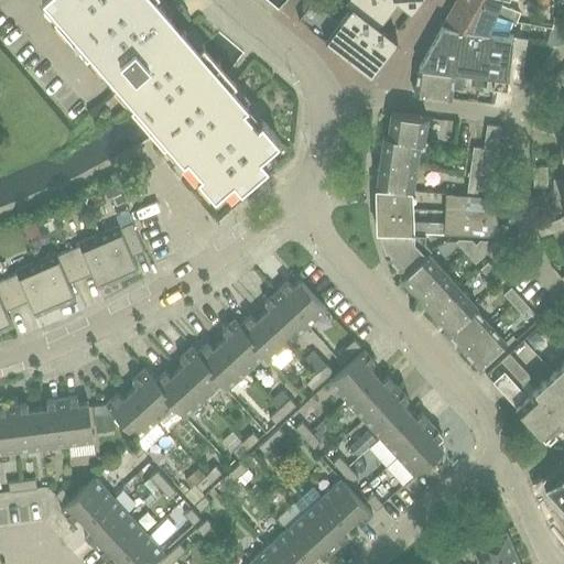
[(44,0),(57,14),(53,18),(55,20),(69,35),(71,38),(85,54),(86,56),(90,52),(105,69),(119,85),(120,86),(134,102),(130,107),(132,108),(147,125),(148,127),(155,136),(162,142),(163,144),(167,141),(182,158),(183,159),(187,155),(202,172),(197,176),(214,195),(225,186),(232,179),(240,187),(268,164),(260,155),(269,148),(279,139),(262,120),(258,123),(243,107),(248,104),(247,101),(232,85),(236,82),(235,79),(230,75),(228,73),(220,64),(218,62),(205,45),(203,43),(199,47),(184,30),(183,29),(181,26),(172,17),(170,12),(158,0),(44,0)]
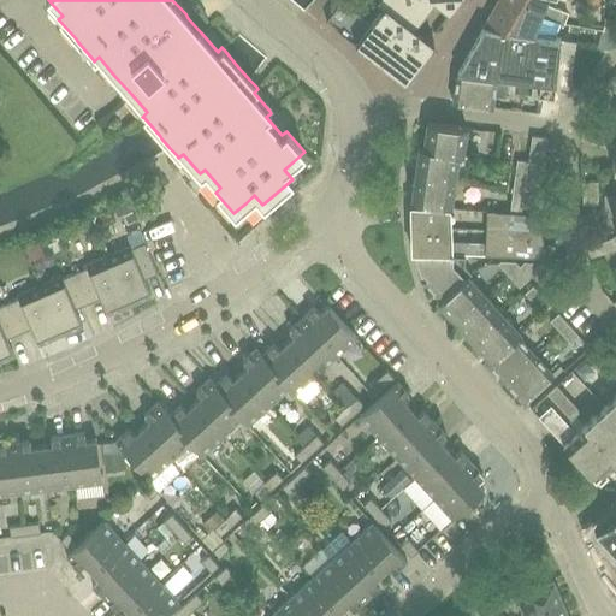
[(433,3),(448,13),(449,15),(460,0),(377,0),(377,1),(383,5),(371,22),(342,0),(341,0),(326,21),(404,81),(433,42),(414,28),(433,3)]
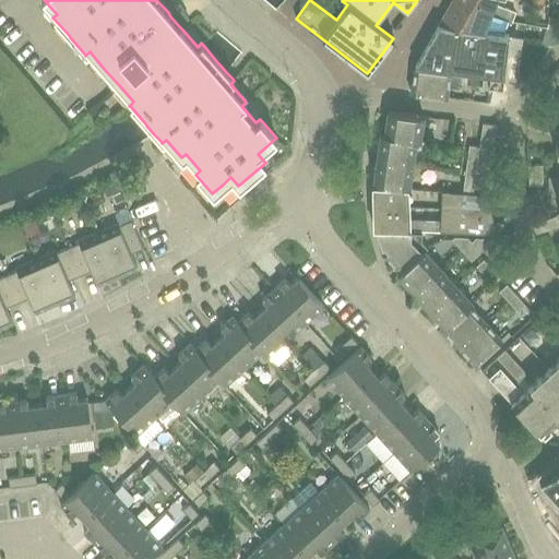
[(451,0),(438,24),(480,33),(487,21),(507,30),(515,11),(494,2),(495,0),(451,0)]
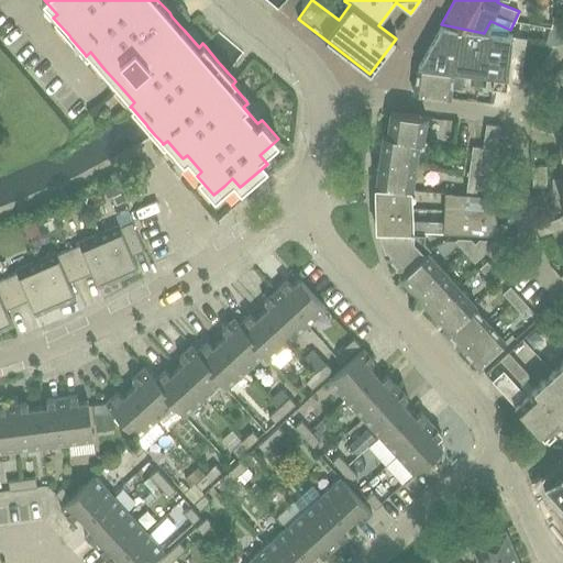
[(417,66),(501,77),(507,78),(511,36),(484,33),(441,24),(417,66)]
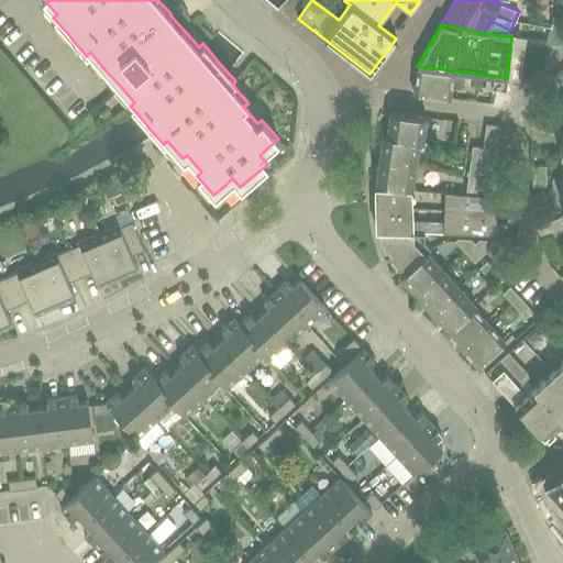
[(511,36),(507,78),(501,77),(499,91),(514,94),(515,85),(520,85),(527,39),(511,36)]
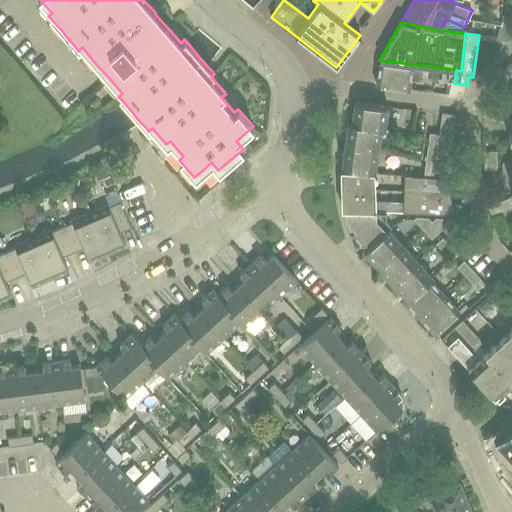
[(376,84),(409,89),(412,66),(380,61),(376,84)]
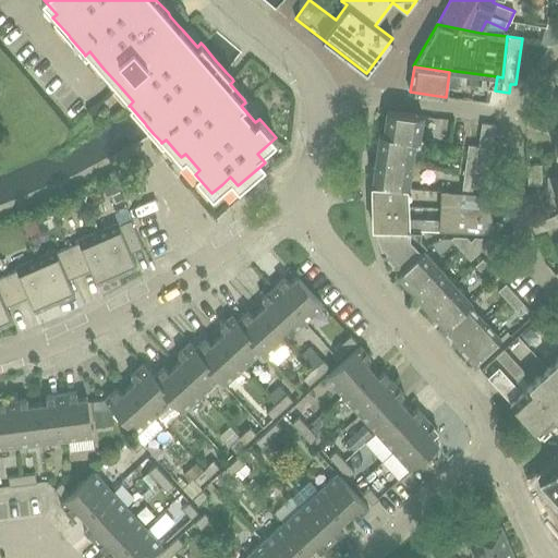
[(483,75),(481,88),(492,89),(493,76),(483,75)]
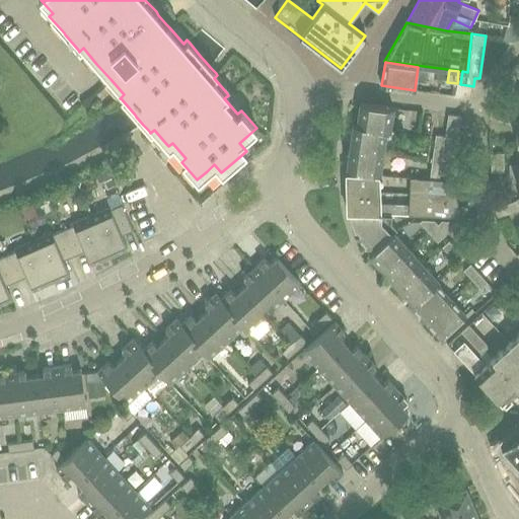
[(390,130),(393,107),(360,102),(357,125),(353,124),(353,125),(390,130)]
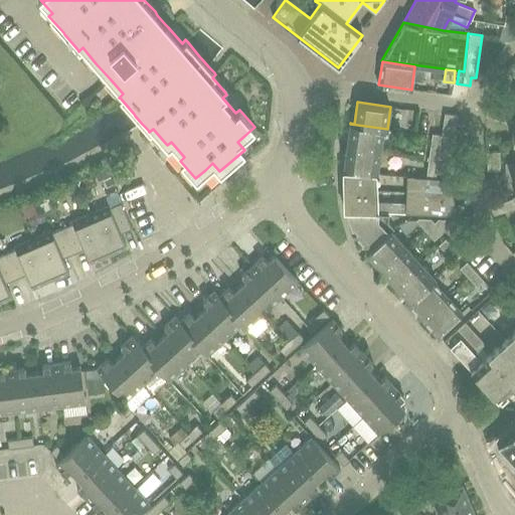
[(488,108),(486,117),(496,120),(509,124),(512,116),(488,108)]
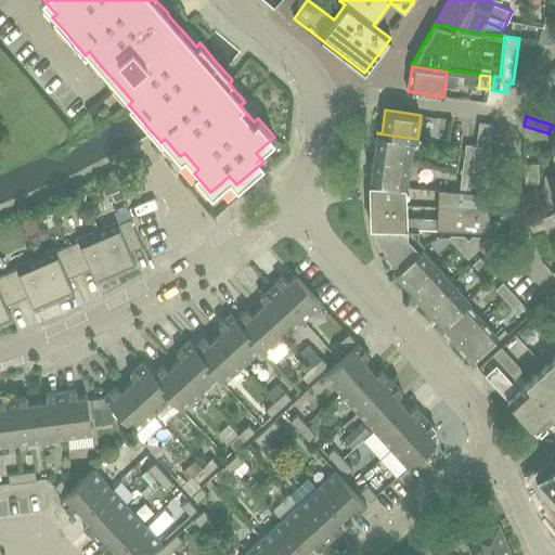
[(476,145),(473,170),(470,186),(472,186),(485,188),(493,125),(479,123),(476,145)]
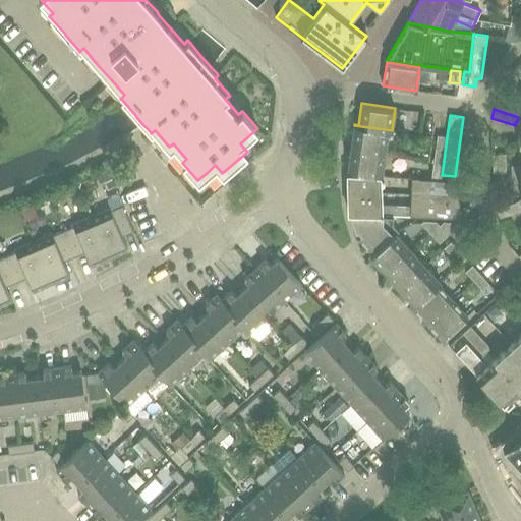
[(354,125),(350,148),(385,152),(388,130),(392,131),(392,130),(354,125)]
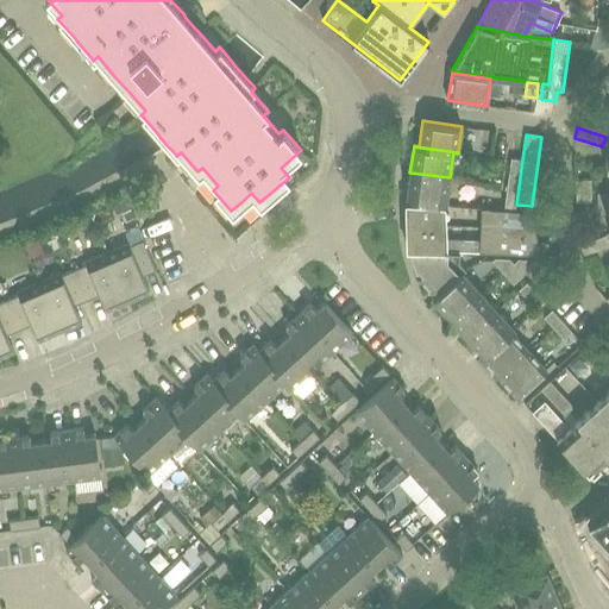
[(544,401),(532,412),(557,438),(557,439),(594,479),(602,471),(596,465),(608,453),(608,148),(604,163),(608,164),(608,389),(577,419),(572,424),(569,427),(544,401)]
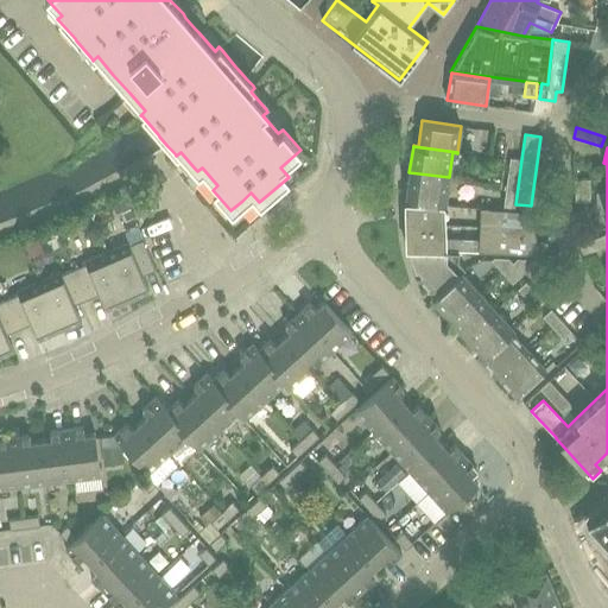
[(510,158),(504,210),(515,211),(517,204),(515,204),(518,187),(521,159),(510,158)]
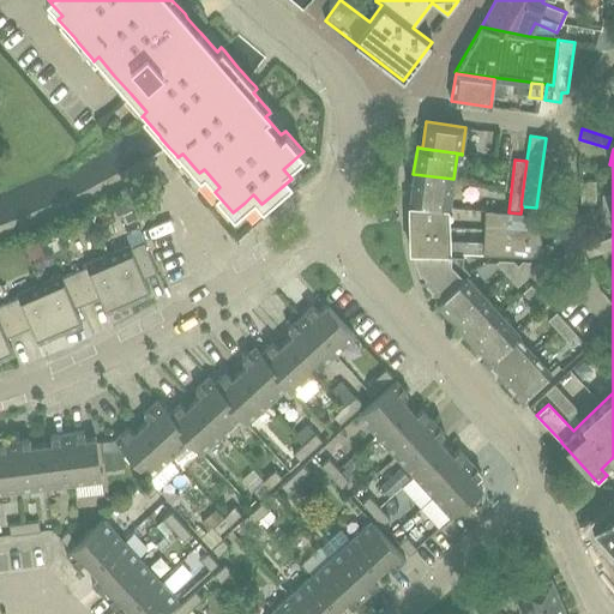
[(413,174),(409,200),(450,205),(453,179),(413,174)]
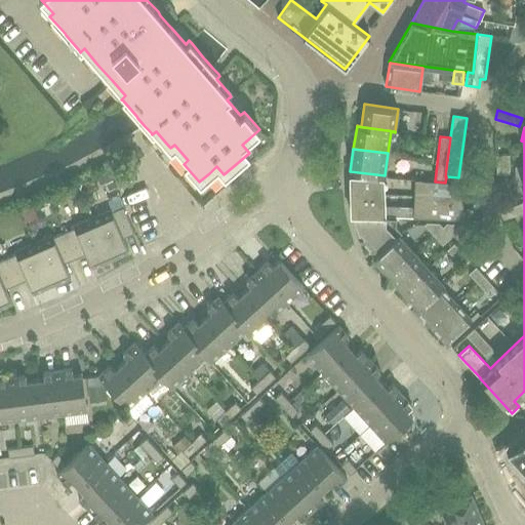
[(507,155),(496,155),(496,174),(510,173),(509,154),(507,155)]
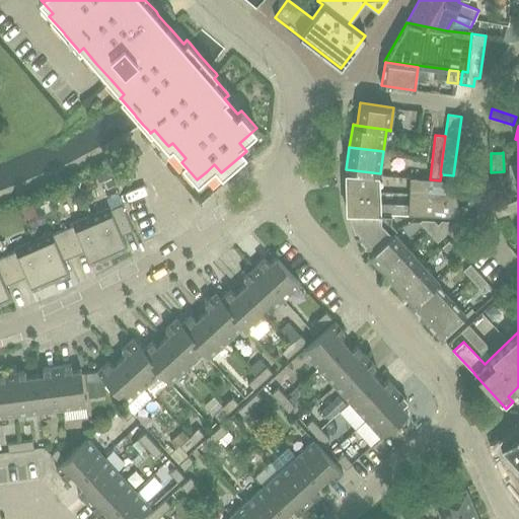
[(379,196),(378,174),(346,172),(347,194),(379,196)]
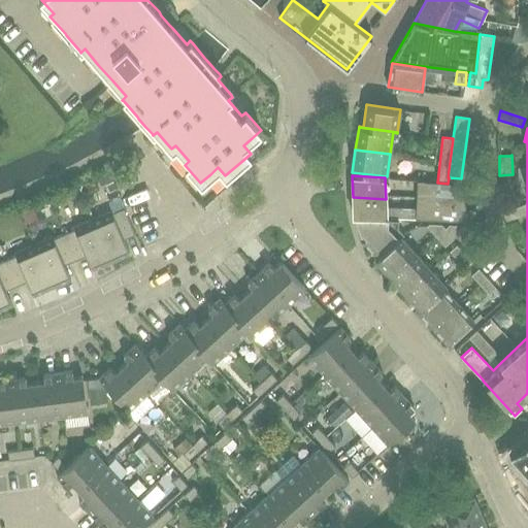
[(448,184),(437,183),(417,180),(416,199),(464,202),(460,182),(449,184),(448,184)]
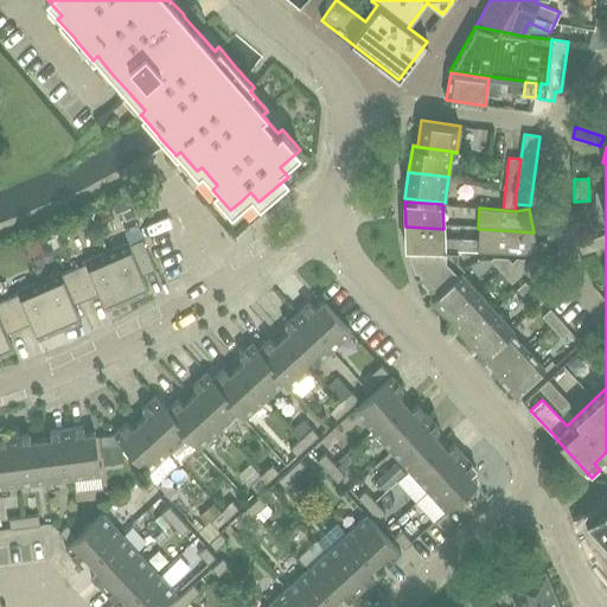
[(407,248),(478,250),(478,238),(445,237),(443,229),(406,227),(407,248)]
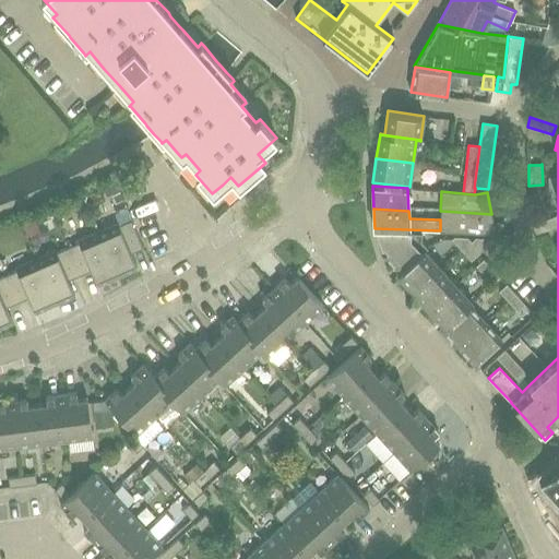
[(440,211),(440,219),(440,230),(487,233),(490,233),(496,234),(491,214),(440,211)]
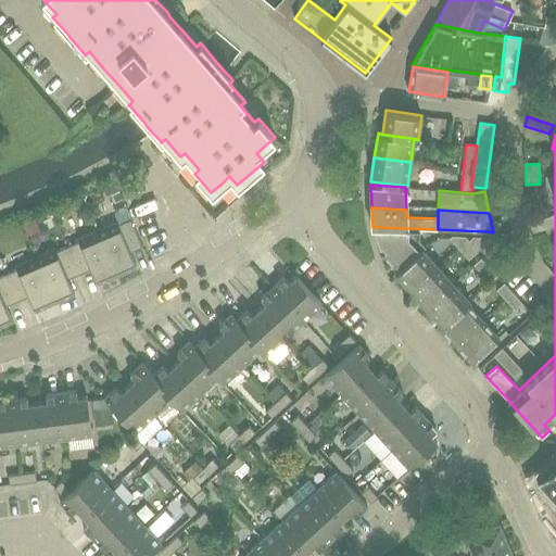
[(528,225),(531,232),(555,222),(553,214),(528,225)]
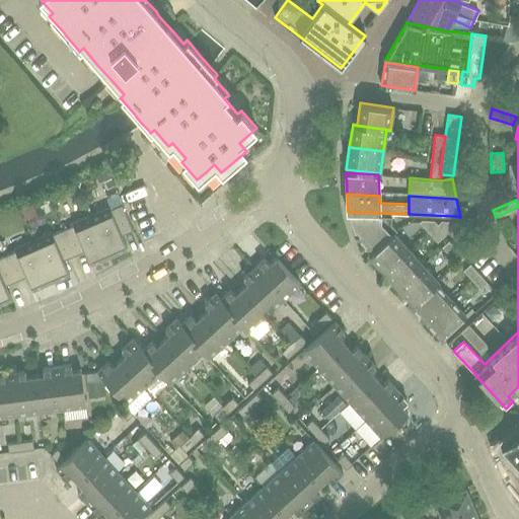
[(133,230),(122,205),(110,210),(109,208),(91,215),(109,256),(128,249),(122,235),(133,230)]
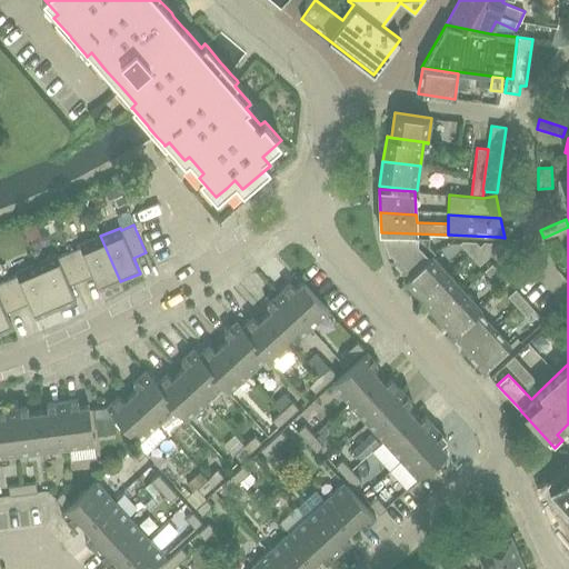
[(403,279),(433,251),(429,247),(430,237),(382,235),(388,252),(391,251),(395,256),(391,258),(407,276),(403,279)]
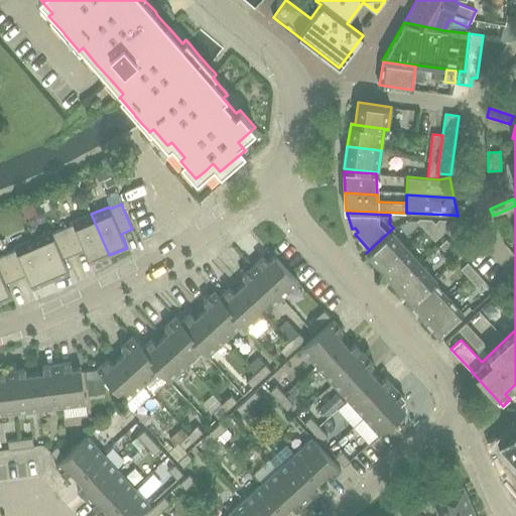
[(109,255),(91,214),(73,222),(74,224),(62,229),(74,253),(84,249),(91,263),(109,255)]
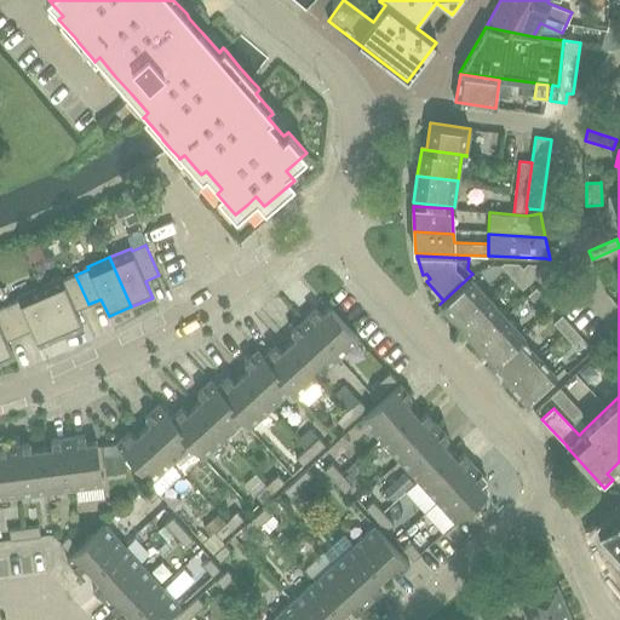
[(501,265),(510,275),(521,265),(520,263),(504,263),(501,265)]
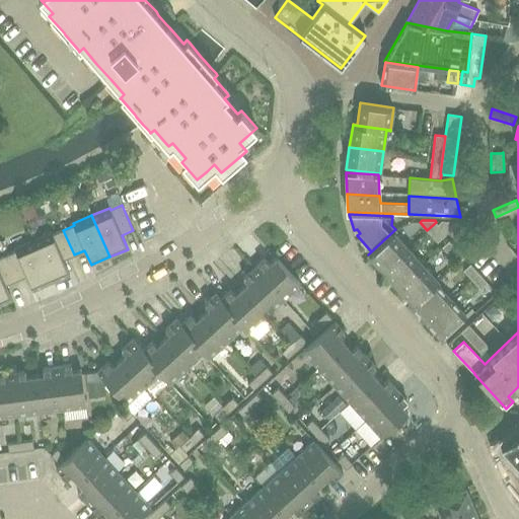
[(437,242),(444,236),(455,226),(455,221),(442,220),(438,224),(436,222),(427,230),(437,242)]
